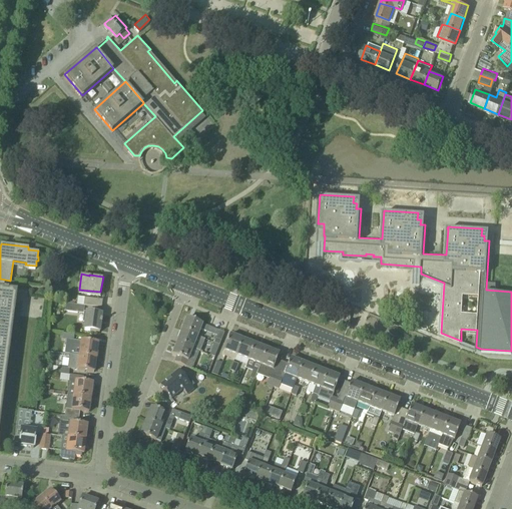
[(0,325),(12,327),(16,290),(0,287),(0,325)]
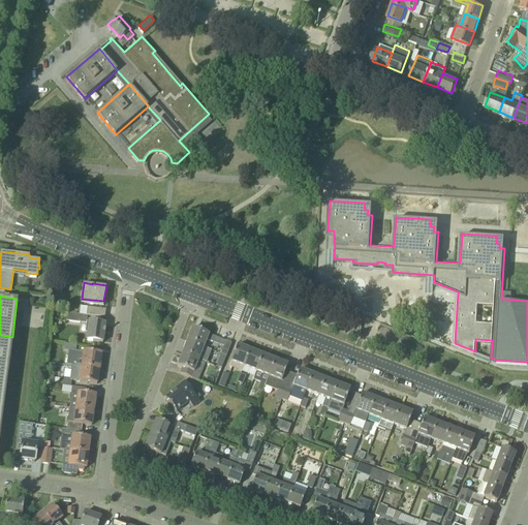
[(88,312),(92,313),(102,314),(103,306),(88,304),(86,312),(88,312)]
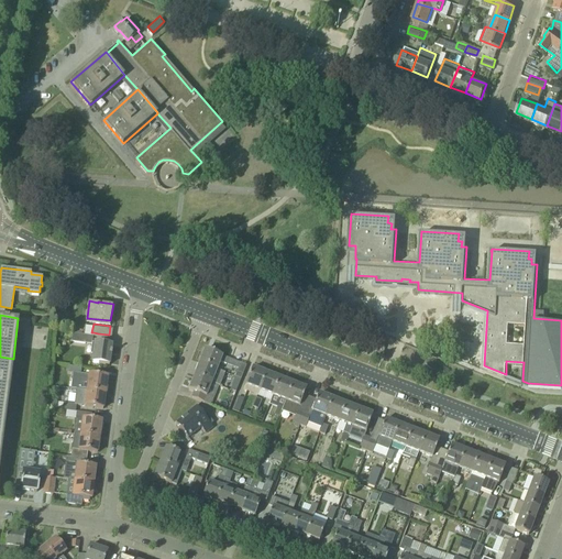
[(92,341),(94,332),(91,332),(73,330),(72,338),(92,341)]
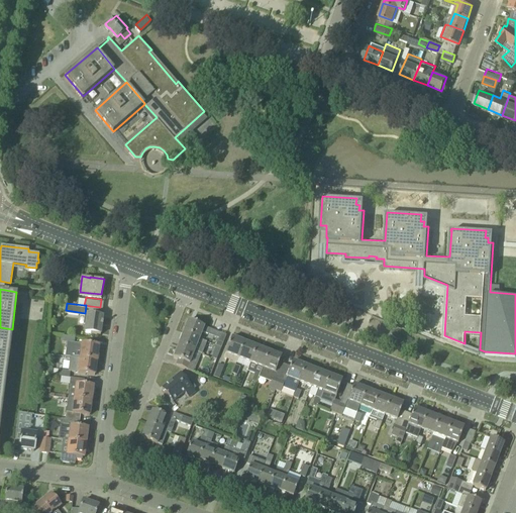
[(85,329),(101,332),(102,322),(103,322),(103,321),(102,321),(103,314),(87,311),(85,329)]
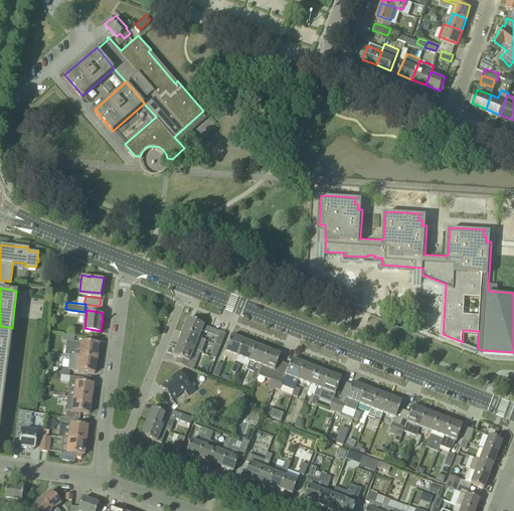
[(207,330),(208,325),(209,325),(188,316),(183,328),(198,335),(201,328),(207,330)]
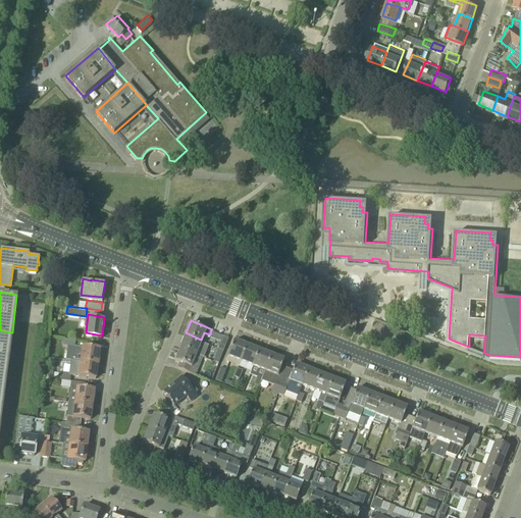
[(0,330),(0,369),(7,371),(12,332),(0,330)]
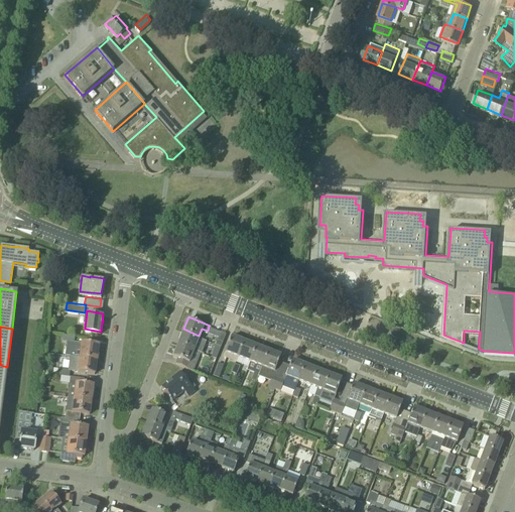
[(178,342),(201,351),(201,350),(202,350),(207,339),(199,336),(183,329),(178,342)]
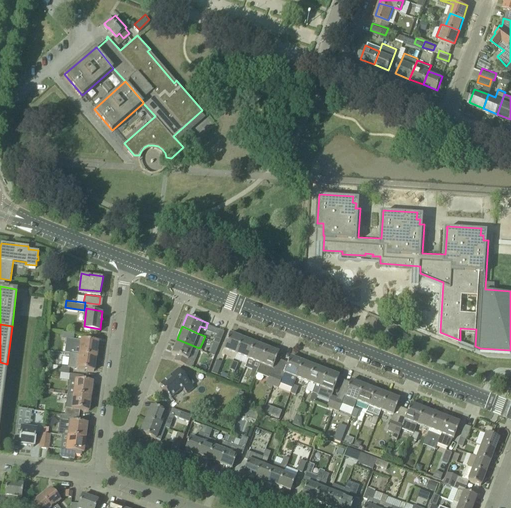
[(219,327),(216,335),(221,337),(224,329),(219,327)]
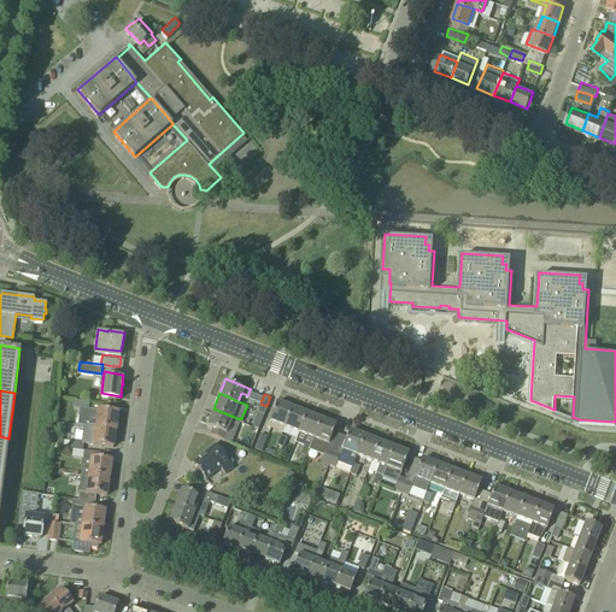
[(74,405),(88,407),(89,399),(75,396),(74,405)]
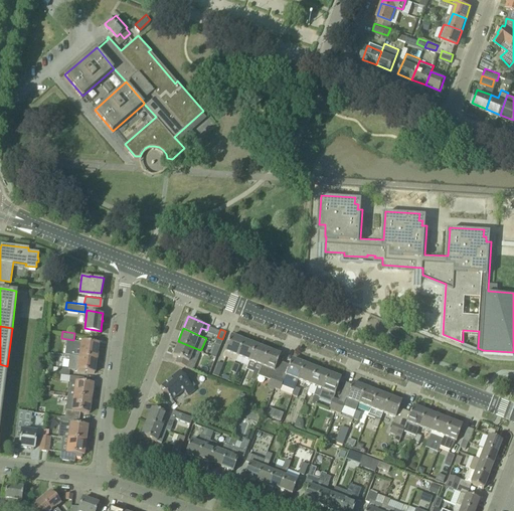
[(225,349),(237,354),(243,338),(231,333),(225,349)]
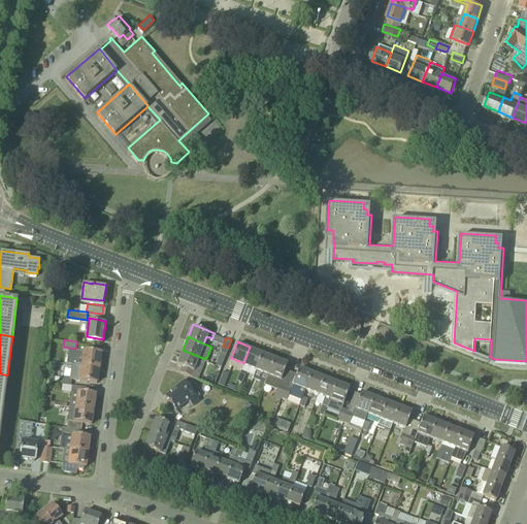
[(243,363),(256,367),(262,352),(250,347),(243,363)]
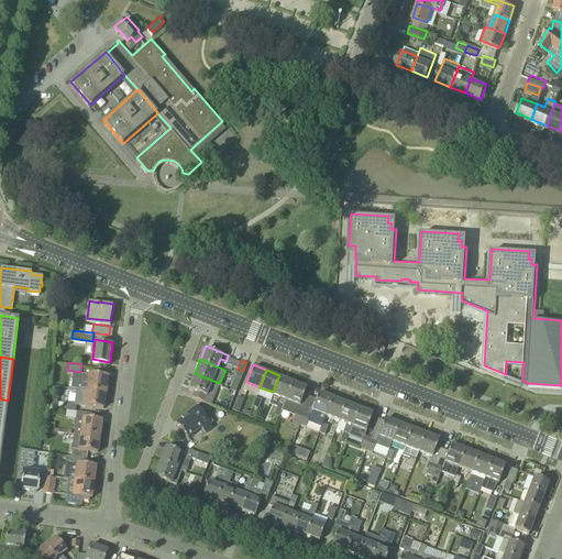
[(89,372),(87,387),(106,390),(108,374),(89,372)]
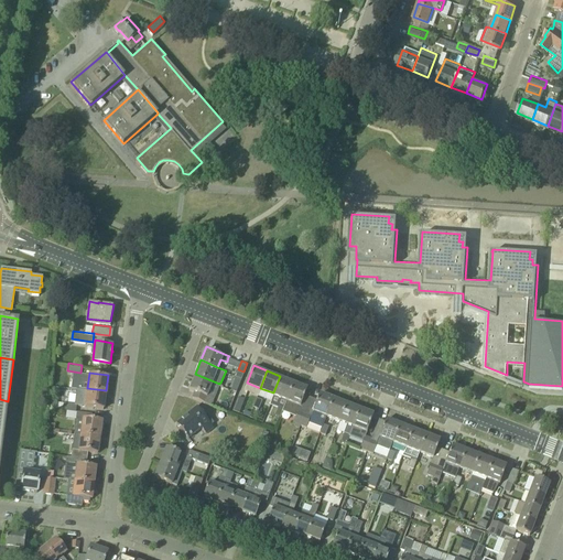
[(207,394),(214,397),(219,384),(195,374),(190,388),(194,390),(207,395),(207,394)]
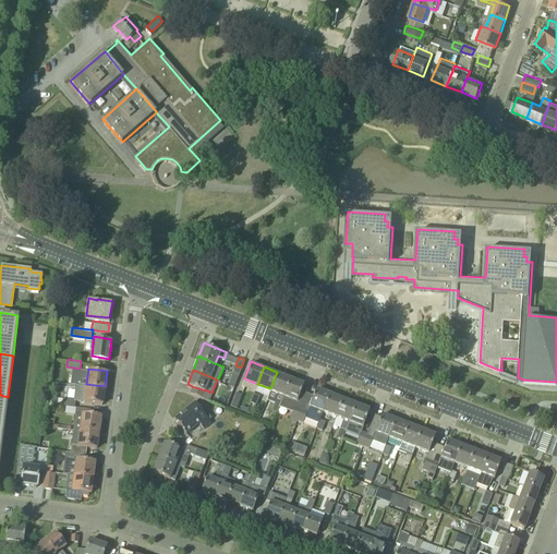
[(291,376),(277,372),(270,388),(283,394),(291,376)]
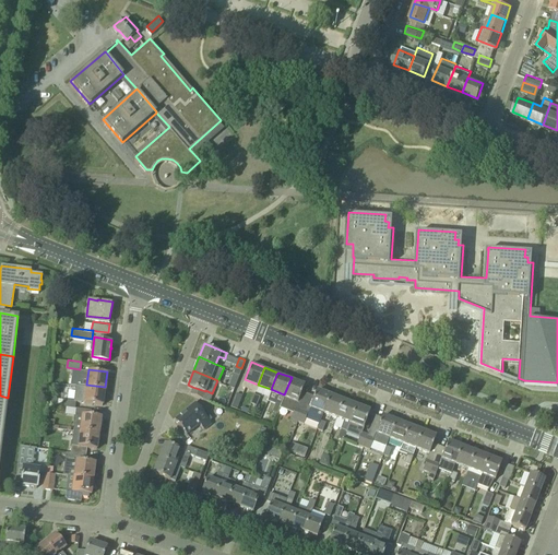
[(294,408),(292,416),(298,418),(308,393),(301,391),(305,382),(292,377),(284,394),(282,403),(294,408)]
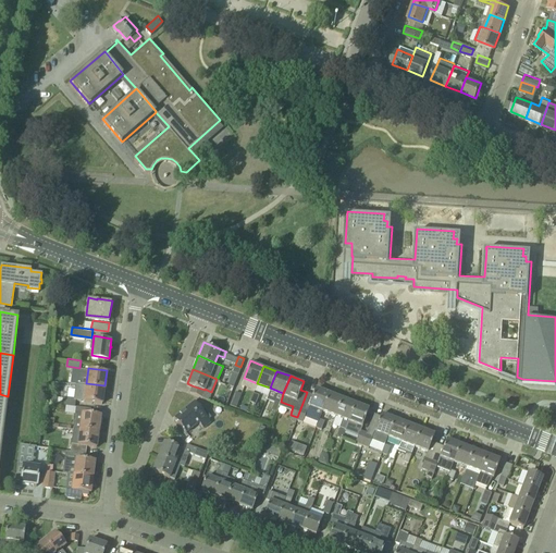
[(76,382),(74,396),(74,397),(76,397),(102,402),(104,385),(86,383),(76,382)]
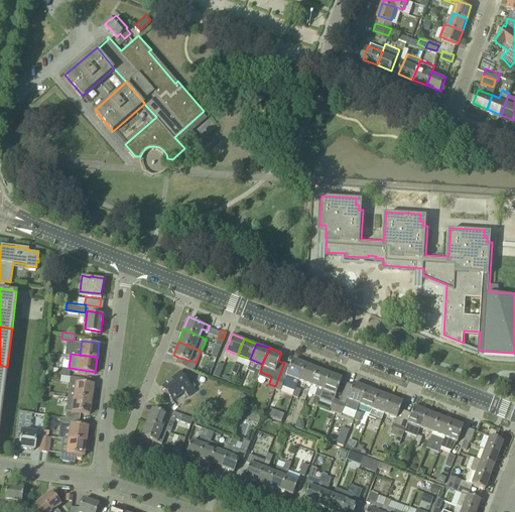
[(187,366),(189,361),(177,357),(175,362),(187,366)]
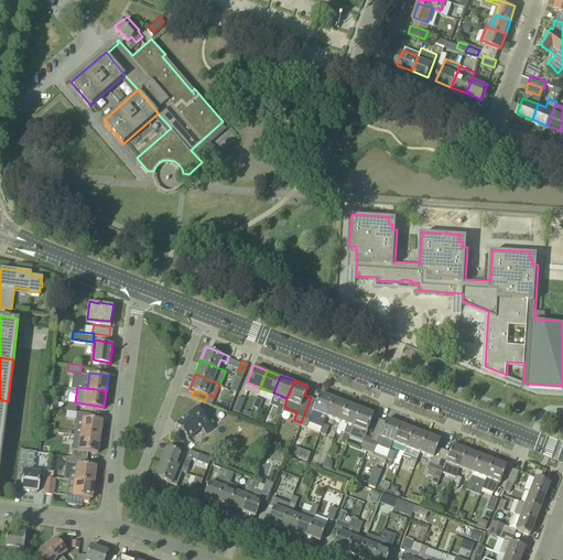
[(316,399),(311,397),(301,422),(306,424),(310,417),(324,421),(327,413),(334,396),(320,391),(316,399)]
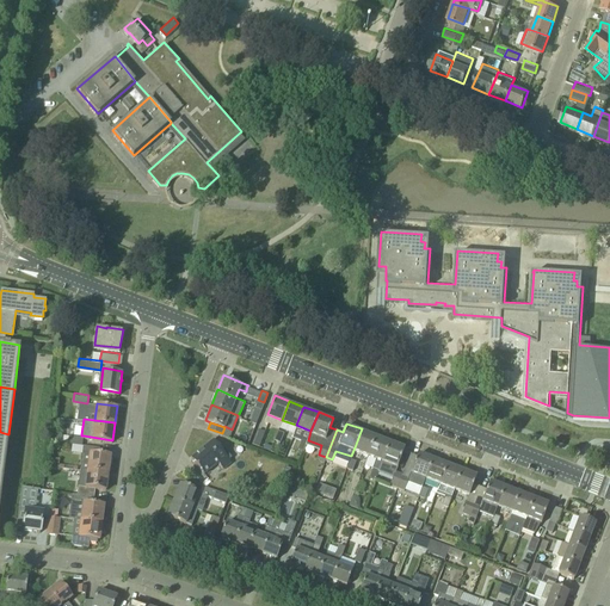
[(252,441),(259,444),(265,428),(258,426),(252,441)]
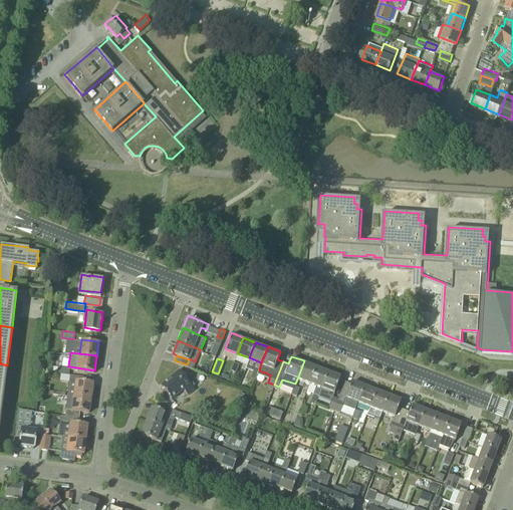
[(239,362),(234,360),(231,368),(236,370),(239,362)]
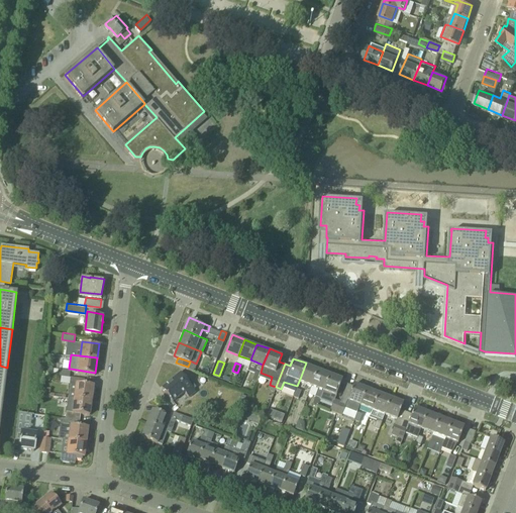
[(300,379),(311,384),(317,368),(306,363),(300,379)]
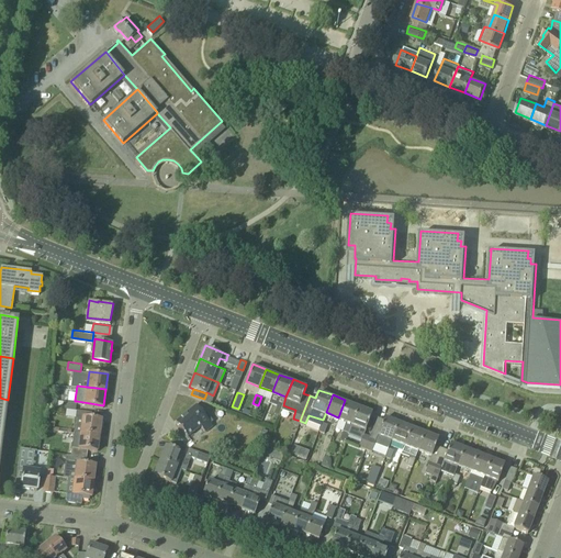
[(345,400),(338,417),(347,420),(340,436),(346,438),(349,432),(359,405),(345,400)]
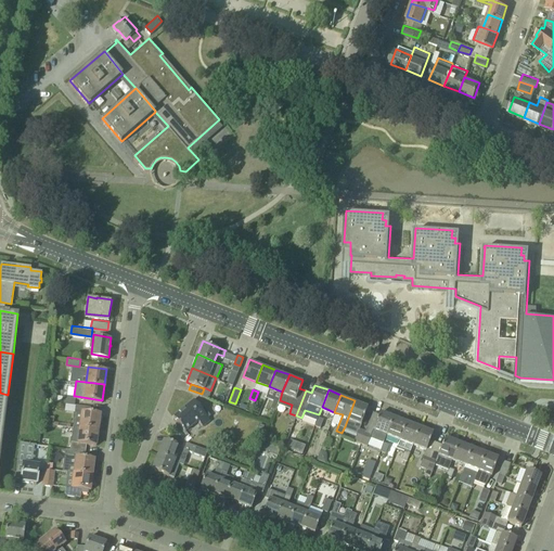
[(194,398),(174,414),(185,428),(198,418),(203,423),(210,418),(194,398)]
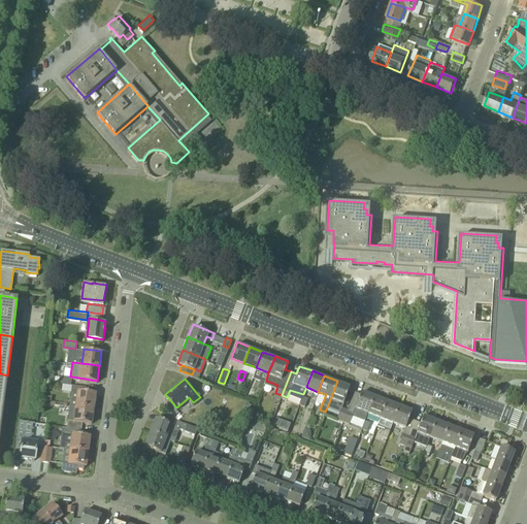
[(263,388),(266,381),(260,379),(257,386),(263,388)]
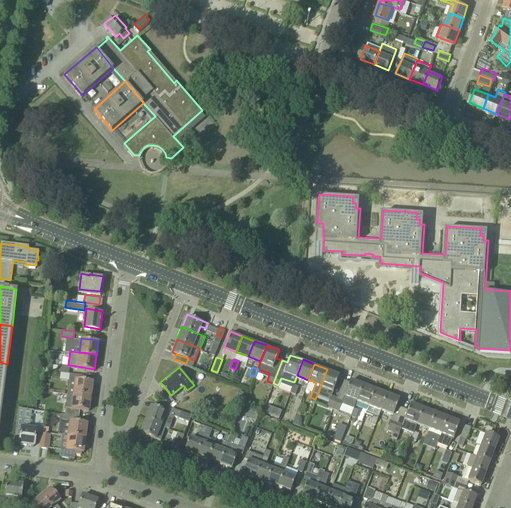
[(339,374),(327,369),(318,393),(329,397),(327,404),(333,407),(337,395),(332,393),(333,389),(336,381),(339,374)]
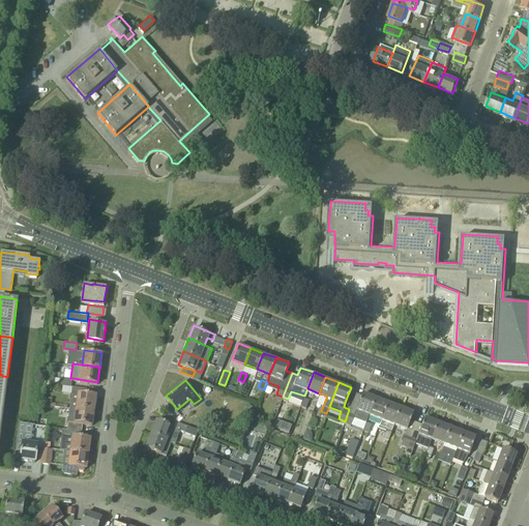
[(87,386),(77,385),(72,384),(70,405),(94,408),(96,393),(86,392),(87,386)]
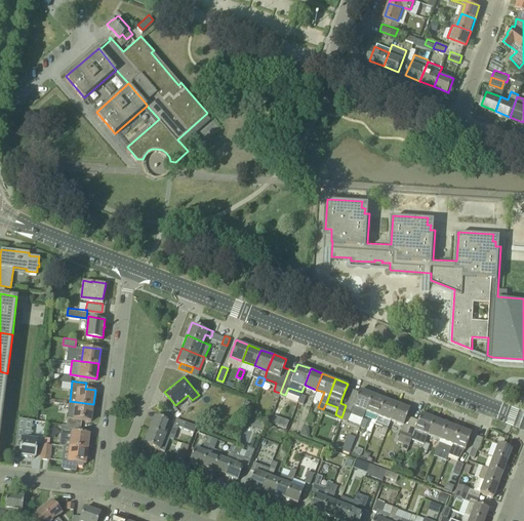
[(353,388),(346,405),(341,417),(347,419),(350,411),(363,416),(366,408),(372,393),(359,388),(358,391),(353,388)]
